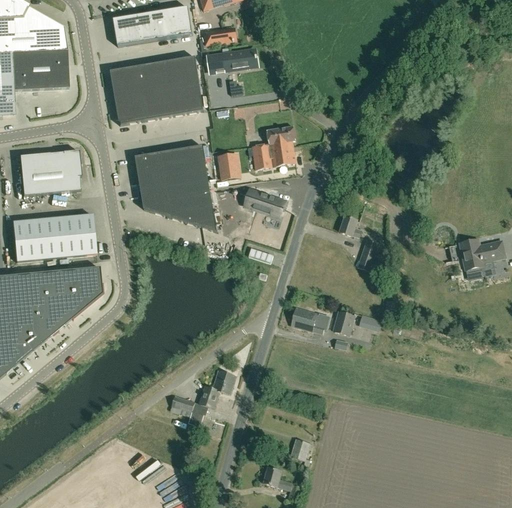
[(63,26),(16,0),(0,0),(0,112),(15,112),(14,89),(69,86),(67,48),(63,26)]
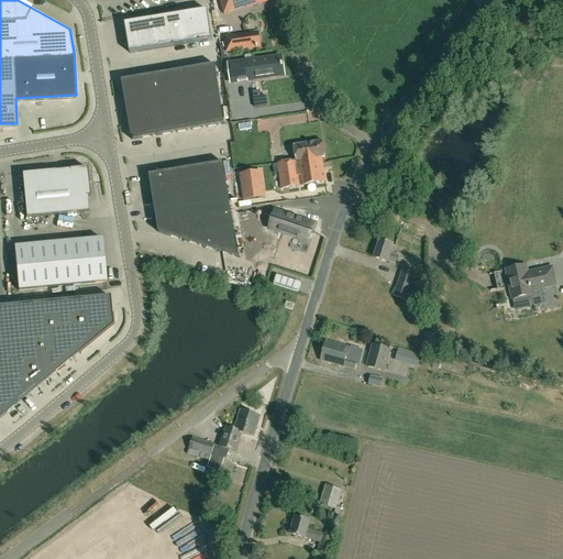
[(221,0),(224,9),(229,8),(229,7),(246,2),(246,3),(257,0),(221,0)]
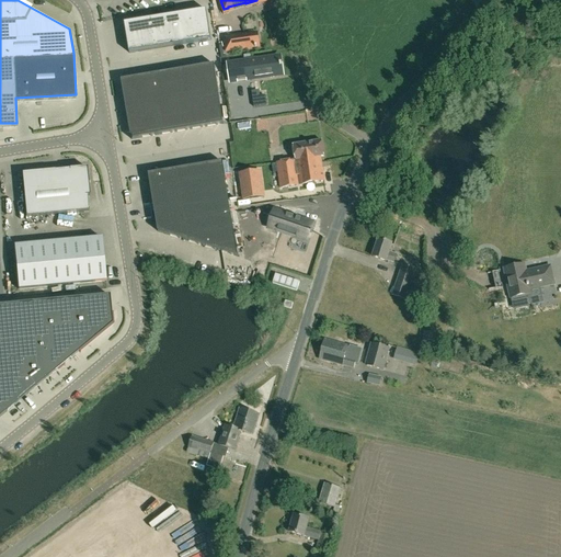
[(212,35),(206,6),(125,19),(129,48),(212,35)]
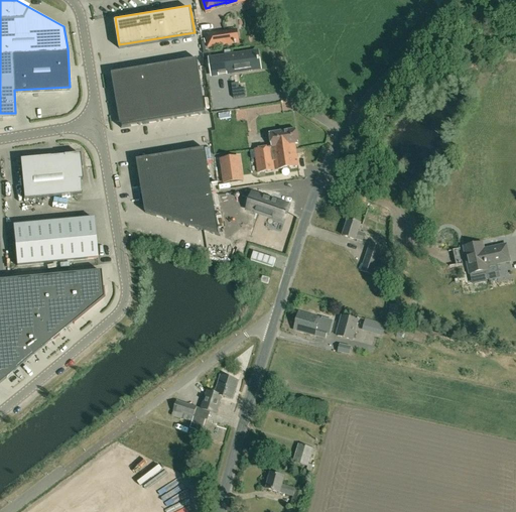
[(238,38),(236,26),(227,27),(213,29),(206,30),(208,43),(229,40),(238,38)]
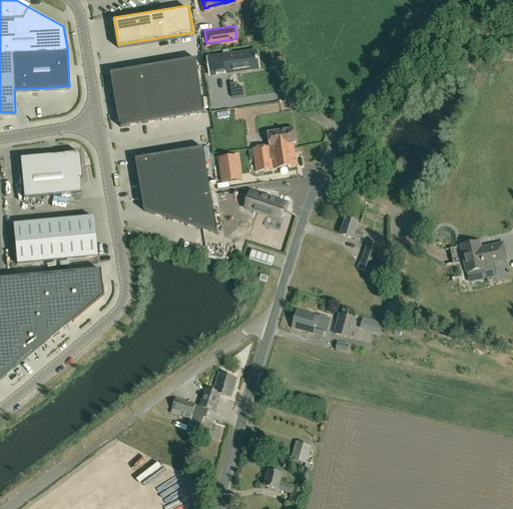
[(257,48),(208,55),(210,71),(259,64),(258,58),(258,57),(258,54),(257,54),(257,48)]
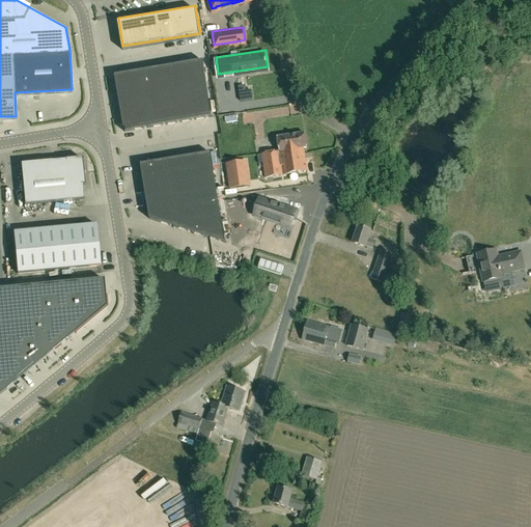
[(106,72),(115,126),(216,110),(206,55),(106,72)]
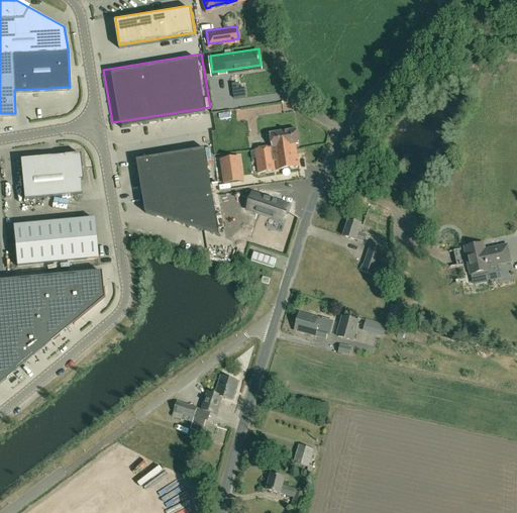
[(257,169),(299,163),(296,140),(299,140),(297,126),(270,129),(272,143),(254,145),(257,169)]
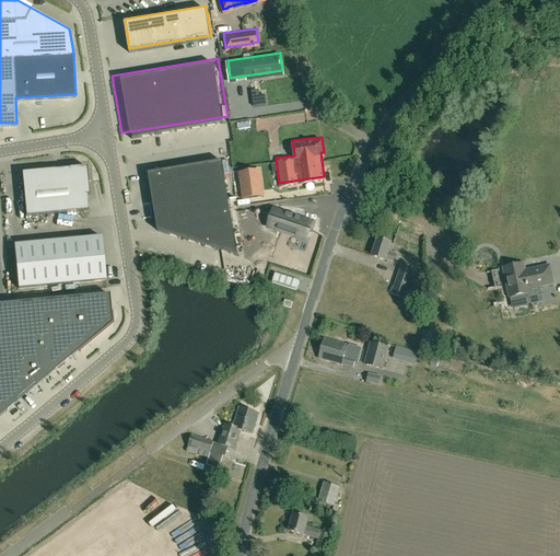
[(222,158),(148,169),(158,227),(237,252),(235,238),(253,233),(249,208),(231,210),(222,158)]
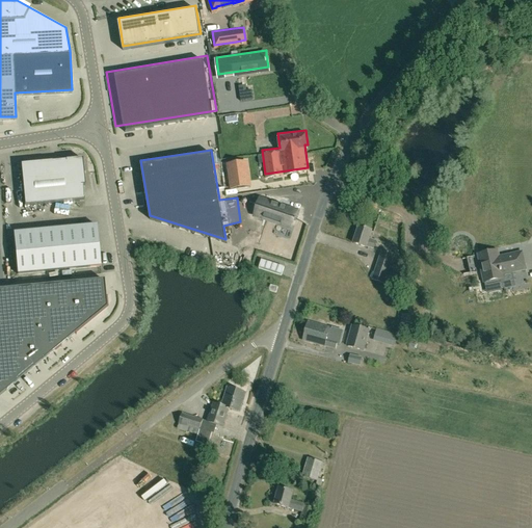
[(52,157),(21,160),(25,202),(84,196),(84,194),(83,194),(82,182),(85,182),(82,155),(65,156),(65,157),(52,158),(52,157)]
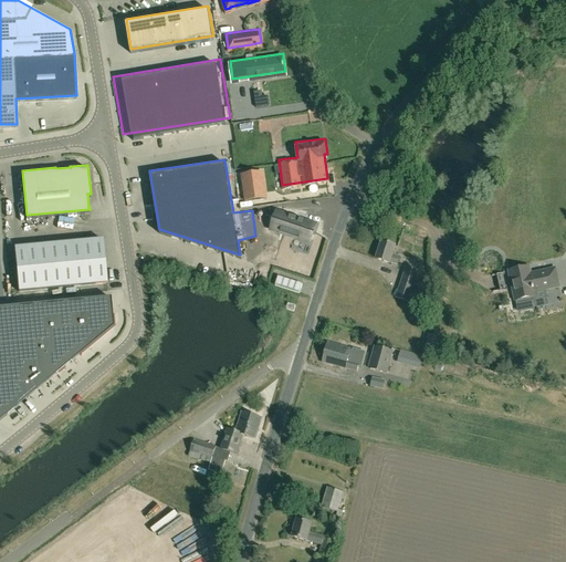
[(252,169),(242,170),(245,197),(255,196),(266,194),(265,187),(263,175),(262,168),(252,169)]
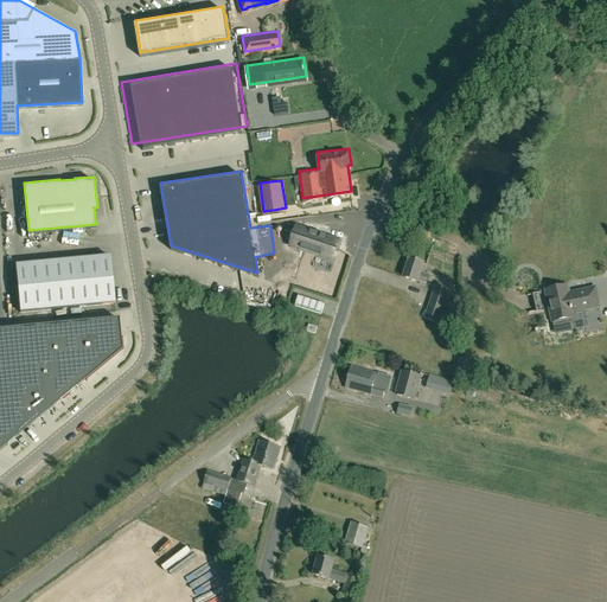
[(328,258),(339,237),(310,221),(298,242),(328,258)]
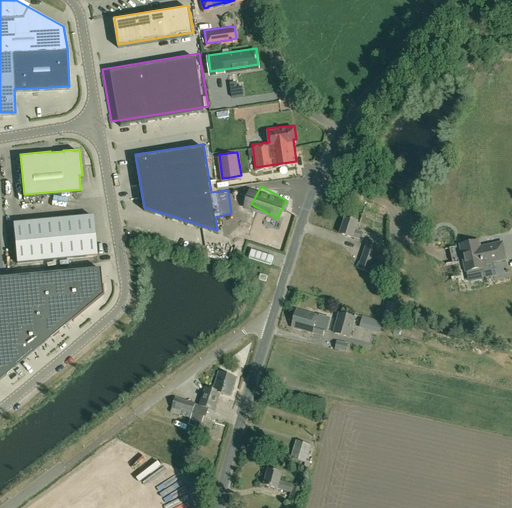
[(92,212),(12,220),(16,260),(96,252),(92,212)]
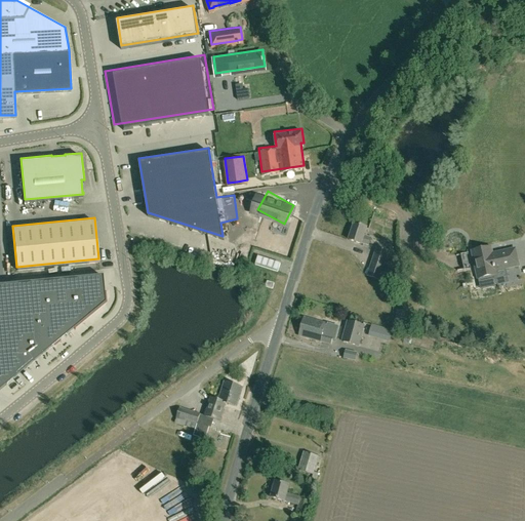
[(368,241),(371,234),(363,232),(366,224),(354,219),(349,236),(361,240),(361,239),(368,241)]
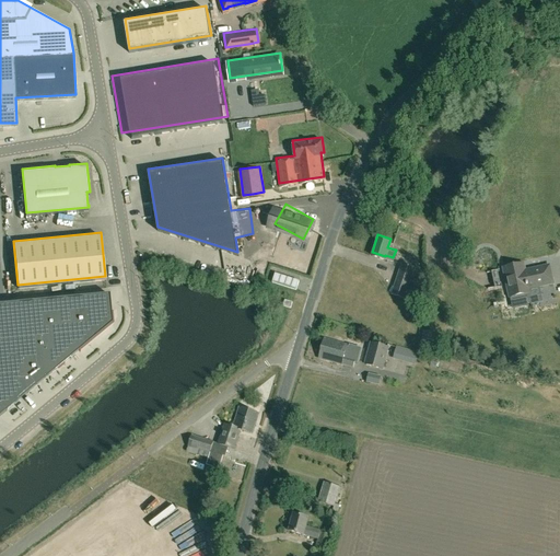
[(405,294),(415,264),(401,259),(392,290),(405,294)]
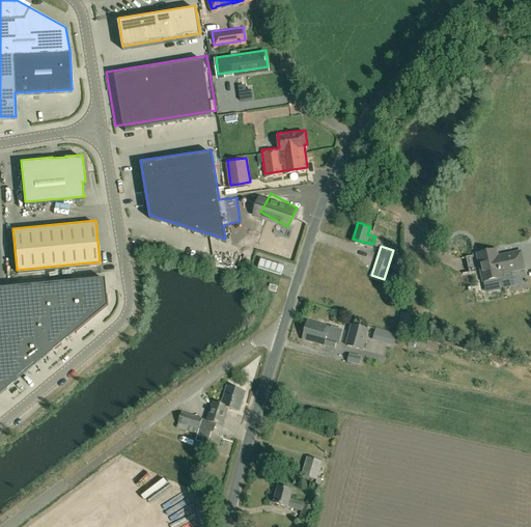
[(525,265),(521,248),(498,252),(497,248),(485,250),(483,249),(477,250),(482,278),(504,273),(503,270),(525,265)]
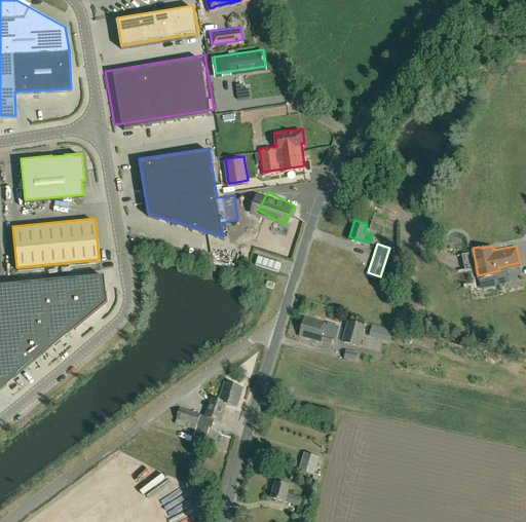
[(256,262),(278,269),(280,260),(258,253),(256,262)]
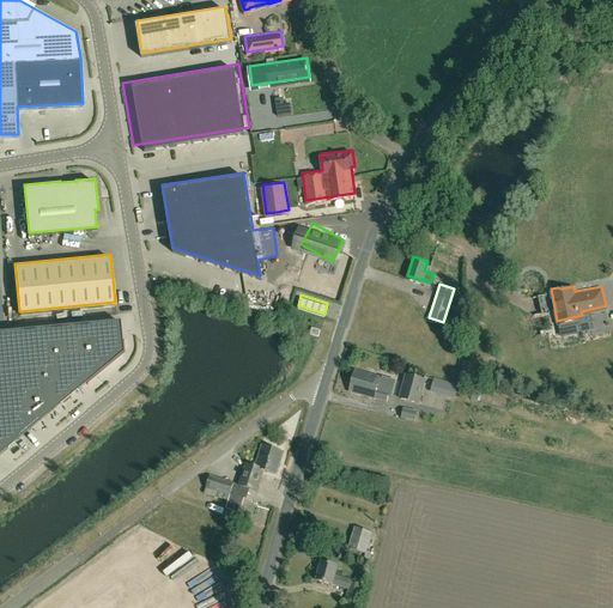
[(122,350),(121,338),(123,338),(123,336),(121,336),(120,317),(0,328),(0,450),(86,380),(87,381),(89,380),(87,378),(122,350)]
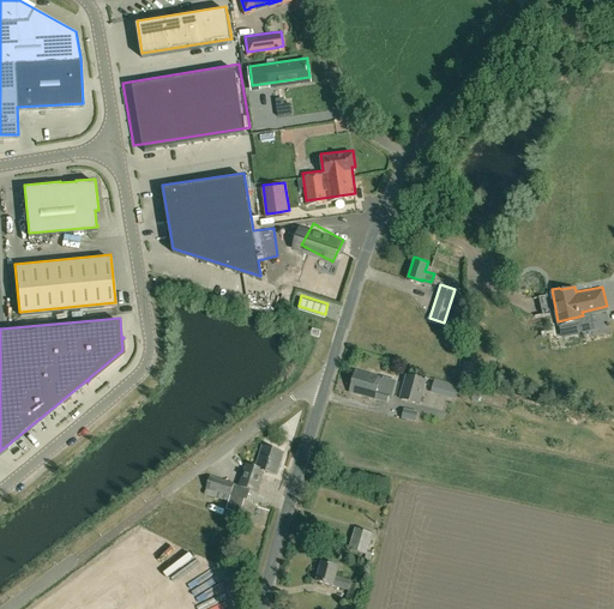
[(355,366),(349,389),(374,395),(386,398),(389,390),(391,380),(393,380),(395,377),(383,374),(383,375),(379,375),(380,373),(355,366)]
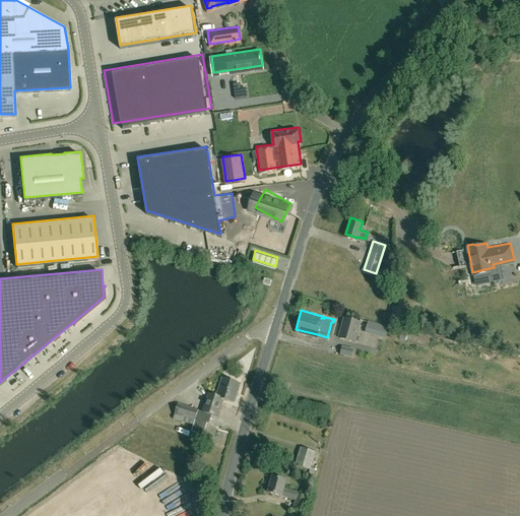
[(354,338),(361,319),(344,315),(339,334),(354,338)]
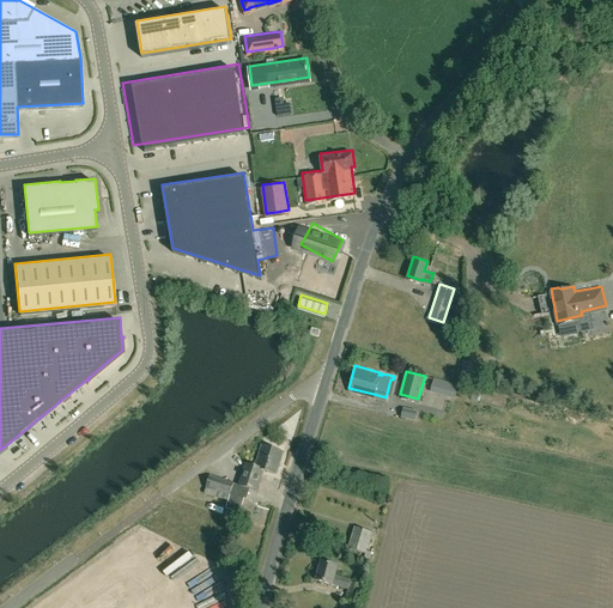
[(414,417),(417,407),(402,403),(401,414),(414,417)]
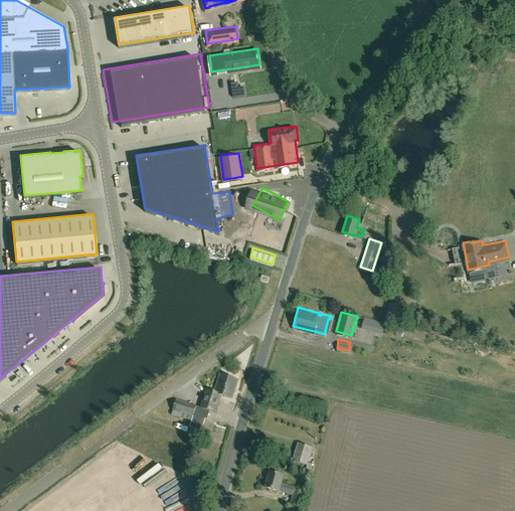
[(214,389),(221,391),(232,394),(237,376),(220,370),(214,389)]
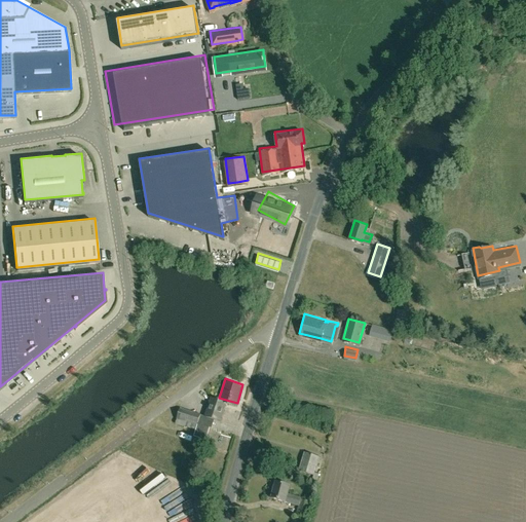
[(205,413),(204,413),(220,417),(226,400),(219,398),(211,395),(205,413)]
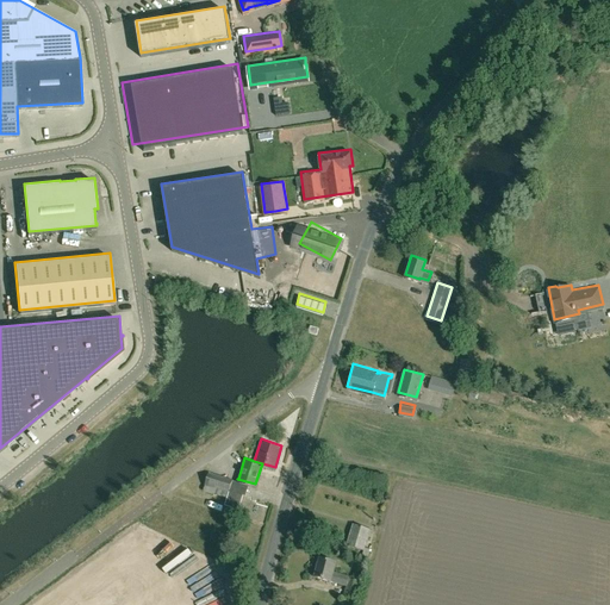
[(204,481),(205,481),(203,487),(226,493),(224,501),(238,506),(243,492),(229,487),(232,478),(232,476),(209,468),(204,481)]
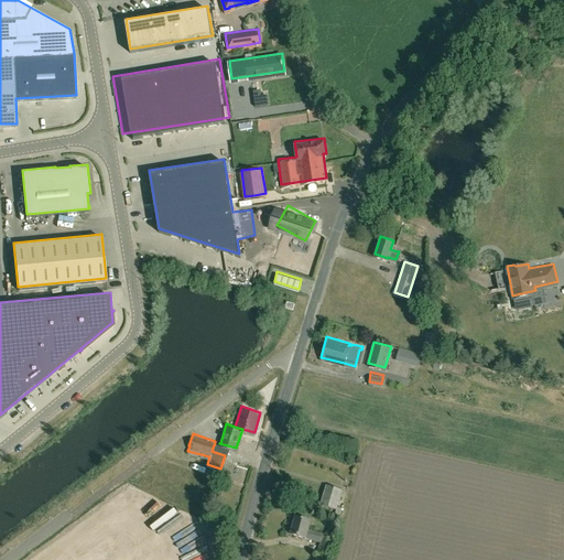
[(343,508),(344,505),(336,503),(342,486),(327,482),(321,502),(336,506),(335,509),(340,510),(342,507),(343,508)]
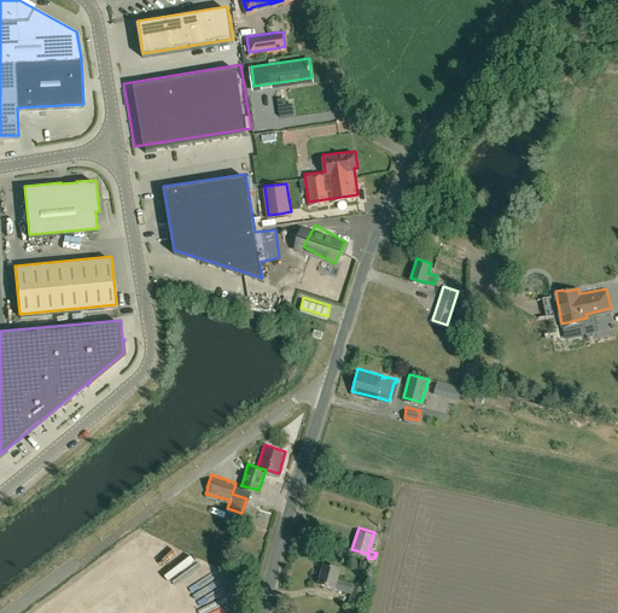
[(339,566),(324,561),(319,581),(334,585),(334,584),(351,589),(348,600),(360,603),(365,585),(354,582),(354,581),(337,576),(339,566)]
